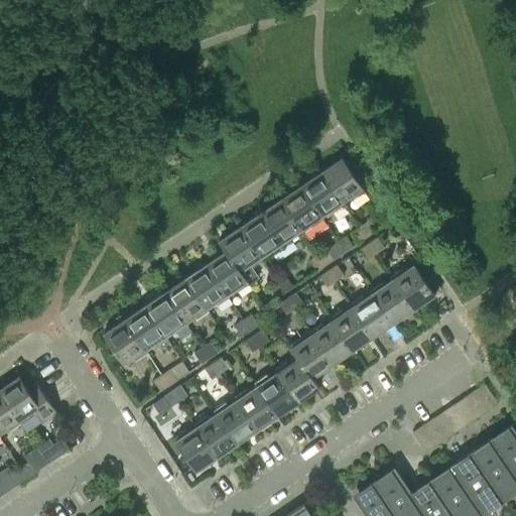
[(342,156),(320,171),(341,201),(342,201),(350,195),(352,199),(364,189),(342,156)]
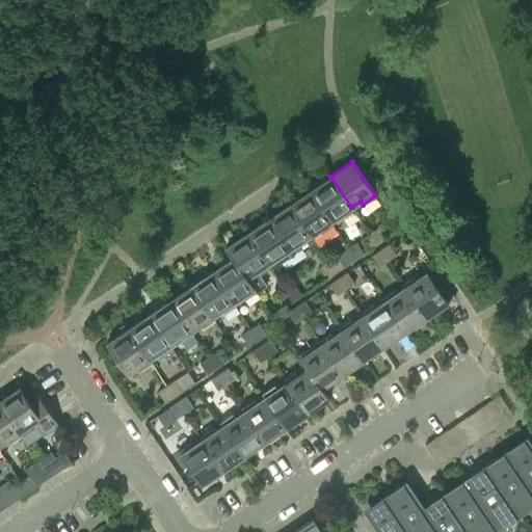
[(330,177),(310,190),(330,221),(331,220),(340,215),(342,218),(354,210),(352,207),(351,207),(330,177)]
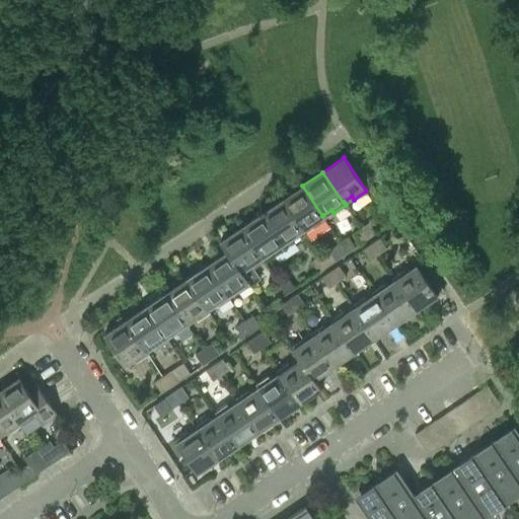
[(302,186),(282,200),(301,230),(302,229),(310,224),(313,227),(325,219),(323,215),(322,216),(302,186)]
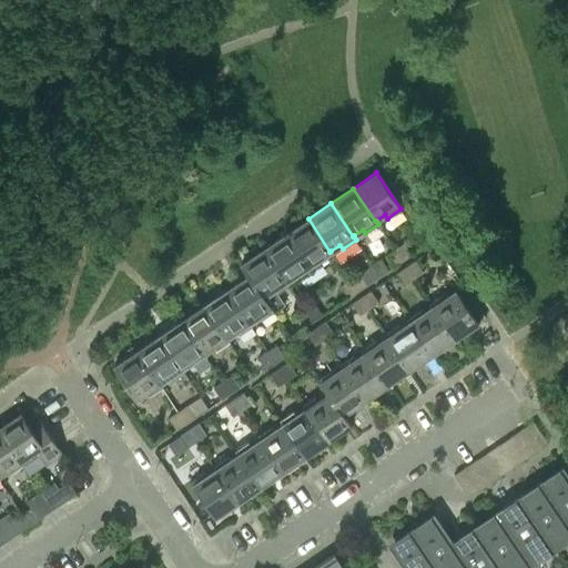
[(308,219),(285,234),(307,266),(308,266),(317,260),(321,263),(334,254),(331,251),(330,252),(308,219)]
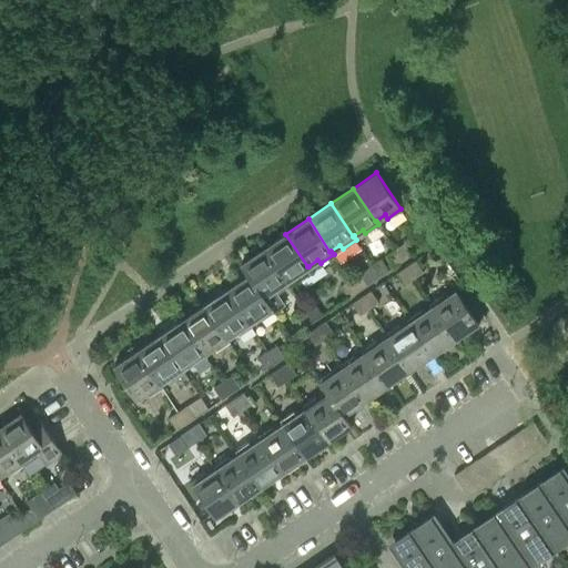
[(285,234),(263,249),(285,282),(286,281),(295,275),(297,279),(311,270),(308,266),(307,266),(285,234)]
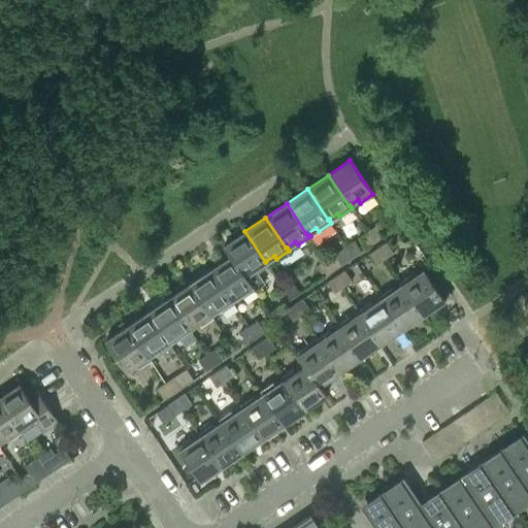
[(374,226),(366,232),(373,242),(383,236),(374,226)]
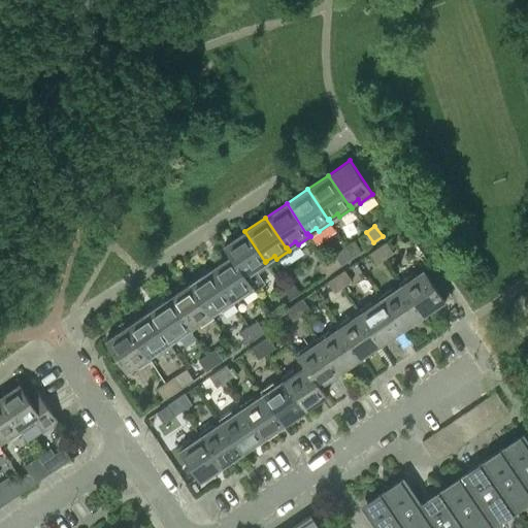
[(223,246),(230,256),(243,275),(244,274),(255,289),(264,283),(257,272),(268,264),(266,261),(265,262),(244,231),(223,246)]
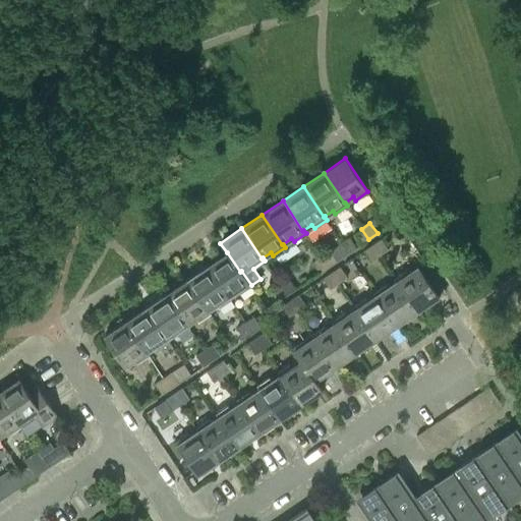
[(368,239),(361,229),(353,234),(360,245),(368,239)]
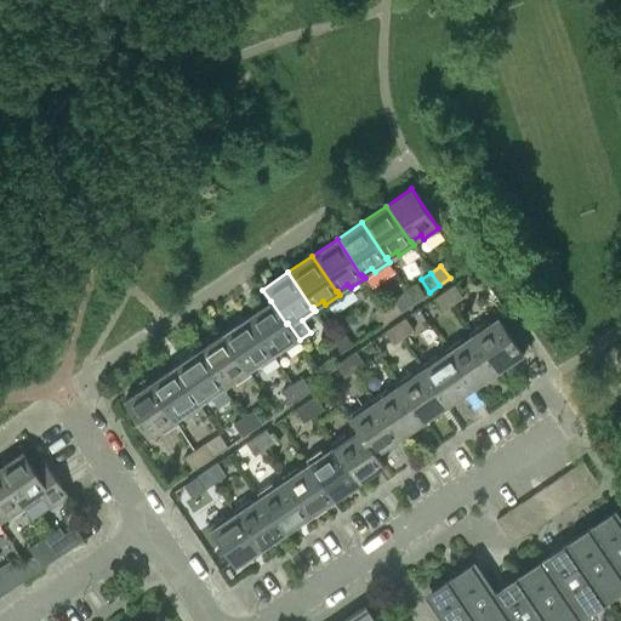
[(454,284),(443,291),(453,305),(462,297),(454,284)]
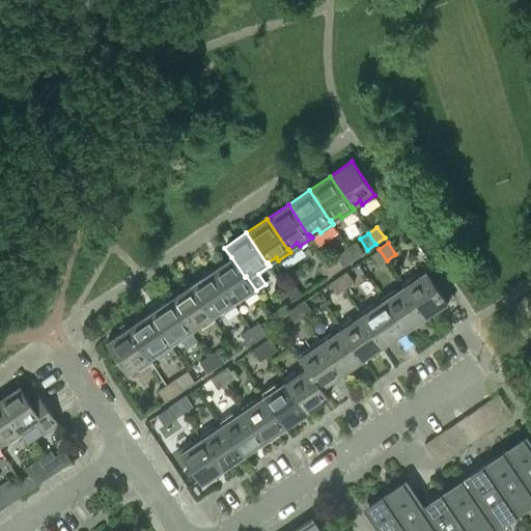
[(387,260),(379,249),(370,255),(379,266),(387,260)]
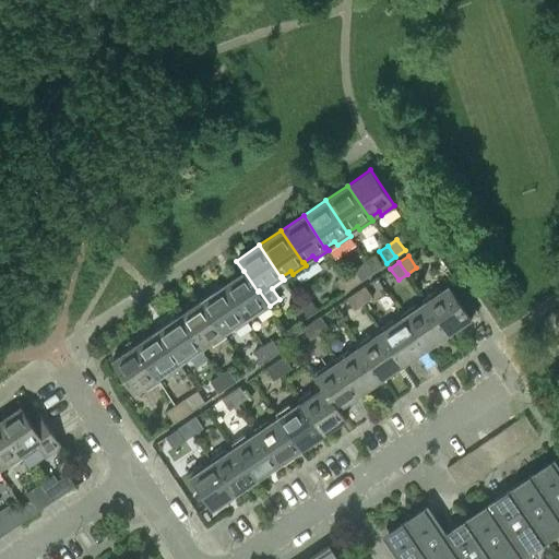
[(353,269),(343,275),(352,287),(360,281),(353,269)]
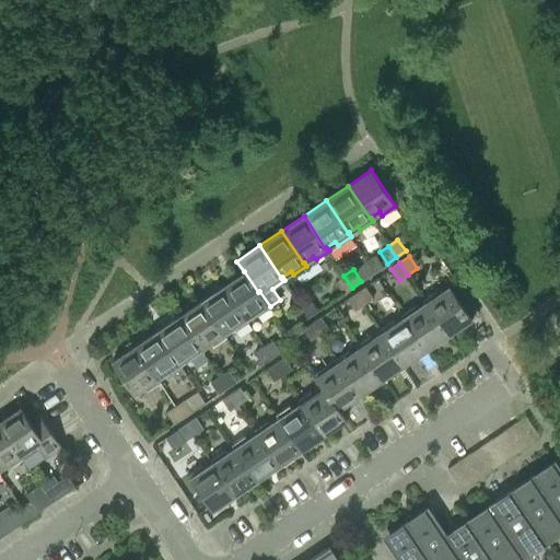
[(244,271),(222,286),(244,318),(245,317),(254,312),(257,315),(270,306),(259,291),(258,292),(244,271)]
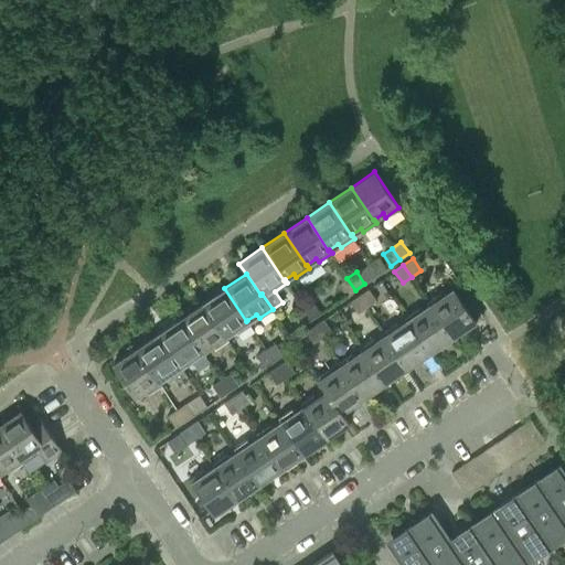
[(355,290),(347,278),(338,284),(347,296),(355,290)]
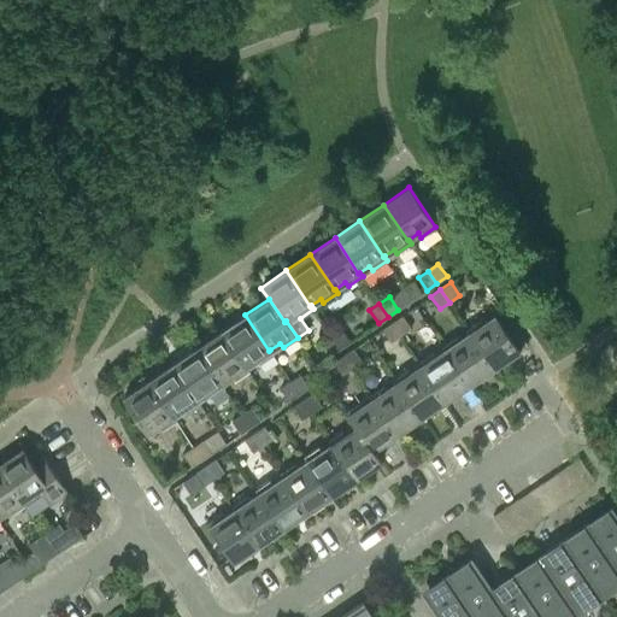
[(245,315),(221,331),(245,368),(246,366),(256,360),(258,364),(274,354),(270,350),(269,351),(245,315)]
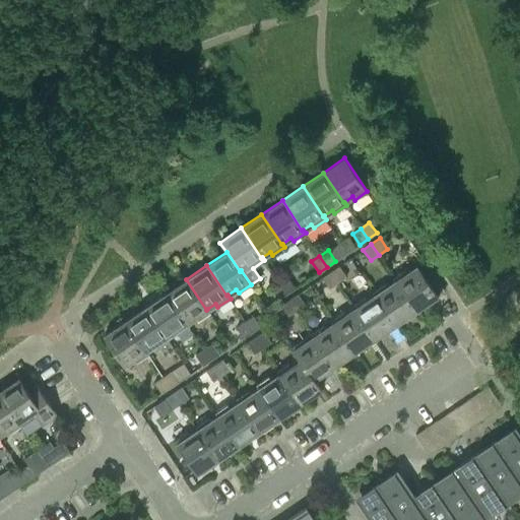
[(438,296),(417,265),(407,272),(405,269),(393,277),(395,280),(415,311),(438,296)]
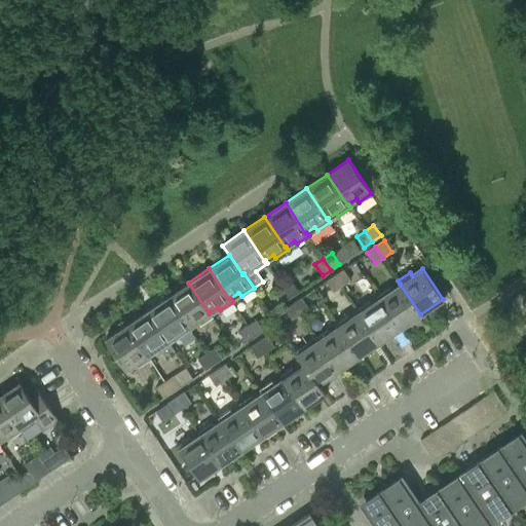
[(343,269),(334,275),(341,286),(350,279),(343,269)]
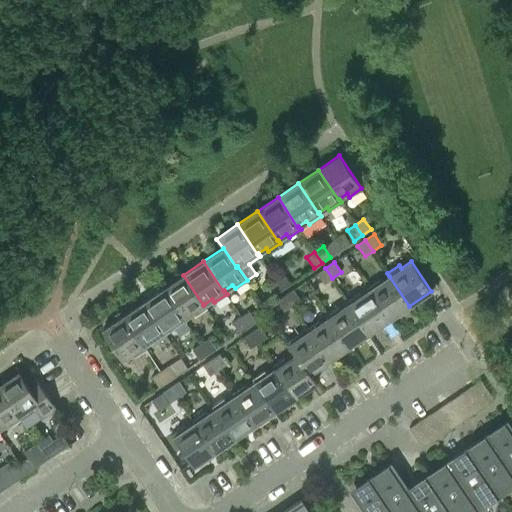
[(332,278),(325,268),(317,273),(324,284),(332,278)]
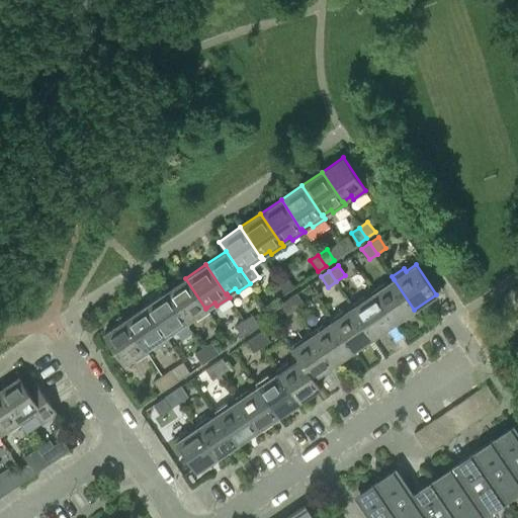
[(285,277),(277,282),(284,293),(292,287),(285,277)]
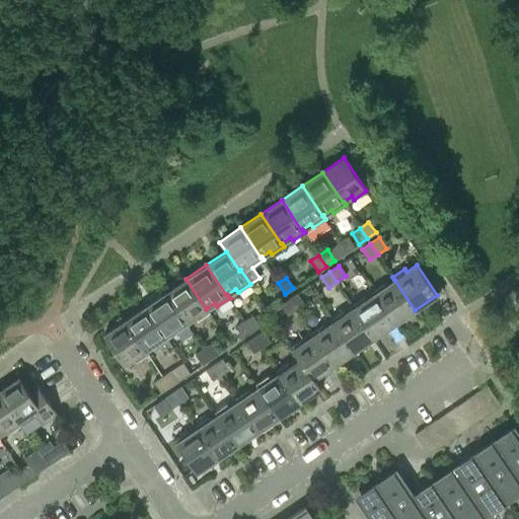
[(186,279),(165,293),(186,323),(187,322),(195,316),(197,320),(209,311),(207,308),(206,309),(186,279)]
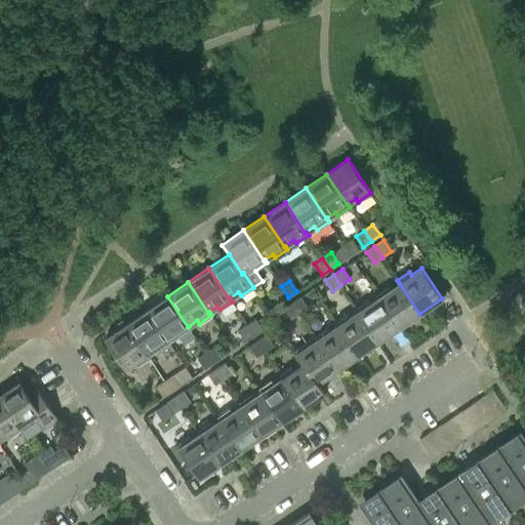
[(399,283),(391,289),(389,286),(375,294),(378,297),(399,327),(419,314),(399,283)]
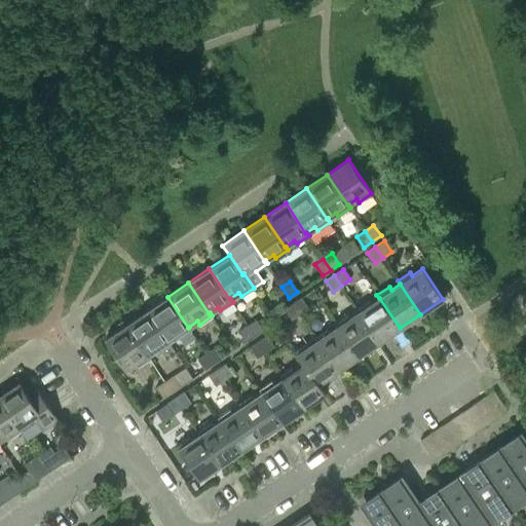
[(280,304),(289,298),(282,287),(273,293),(280,304)]
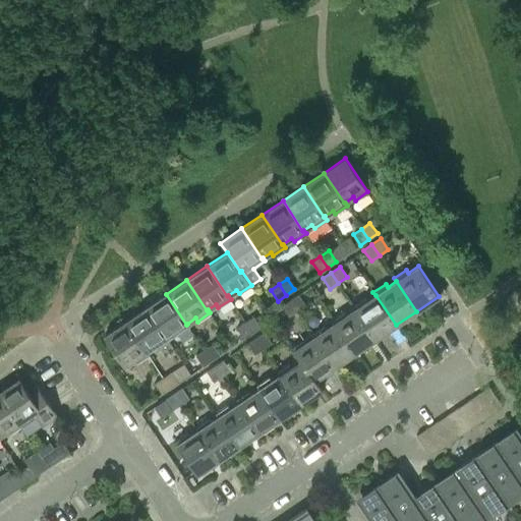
[(166,294),(146,307),(166,338),(167,337),(175,332),(177,335),(189,327),(187,324),(186,325),(166,294)]
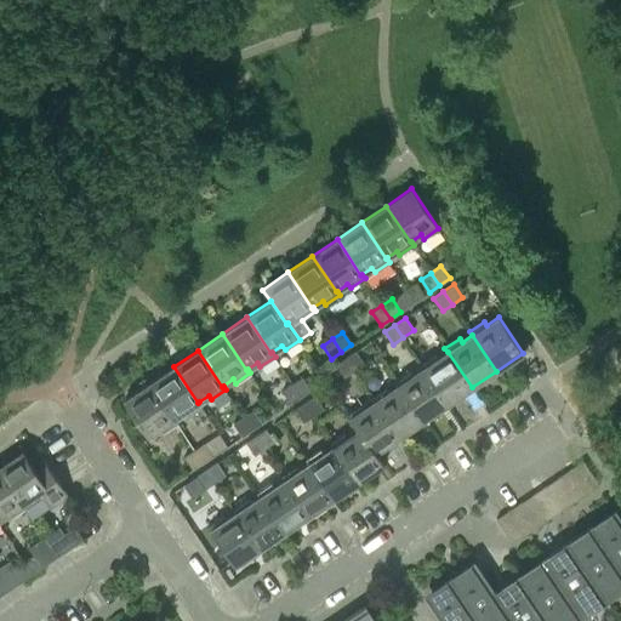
[(355,351),(346,358),(354,371),(364,364),(355,351)]
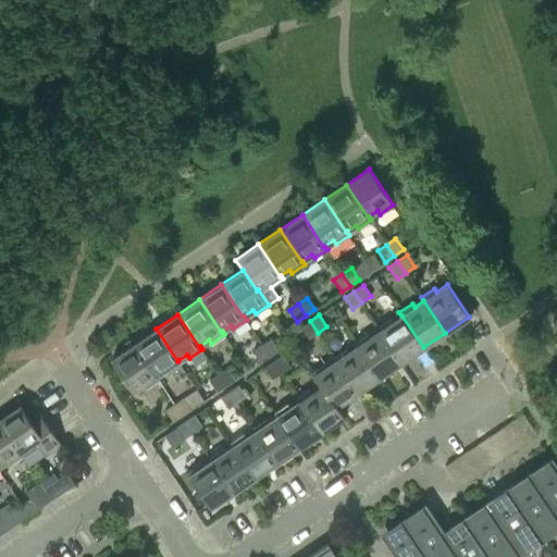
[(423,347),(401,316),(393,321),(390,318),(376,326),(379,331),(380,330),(401,362),(423,347)]
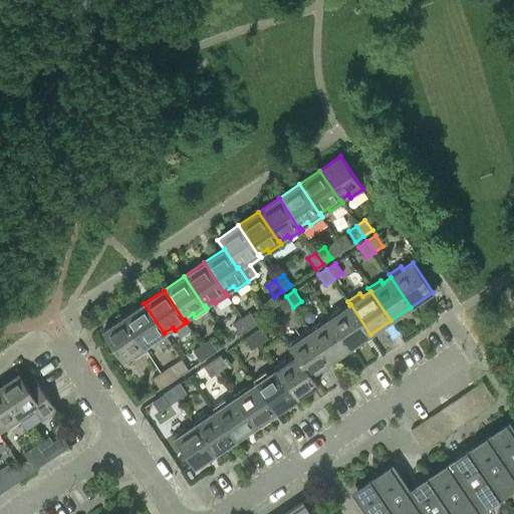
[(293,307),(286,296),(277,302),(285,312),(293,307)]
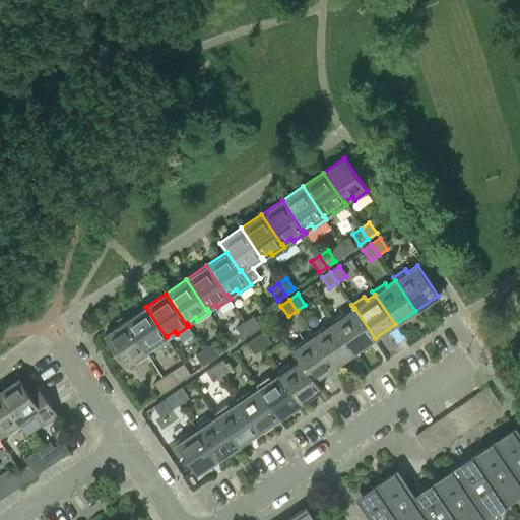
[(145,307),(124,321),(145,351),(146,350),(154,345),(156,348),(169,340),(167,336),(166,337),(145,307)]
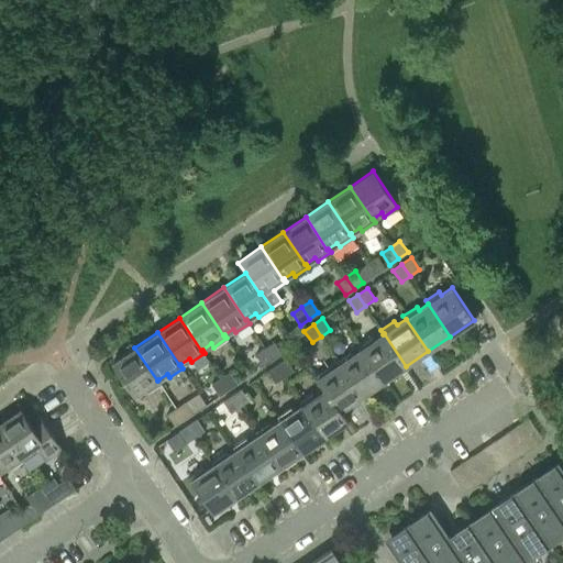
[(384,333),(383,334),(374,340),(372,337),(359,345),(361,349),(362,349),(384,381),(406,366),(384,333)]
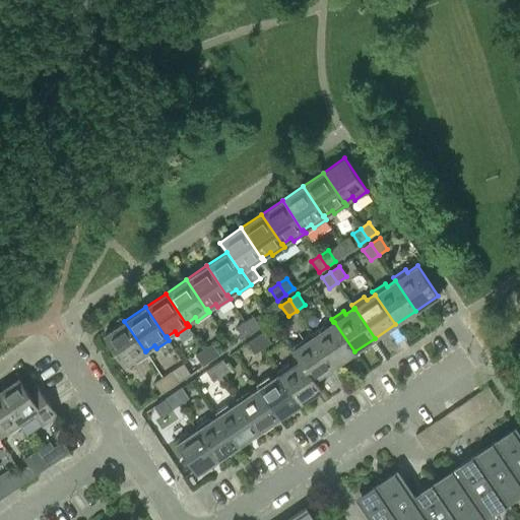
[(253,316),(244,321),(251,332),(260,326),(253,316)]
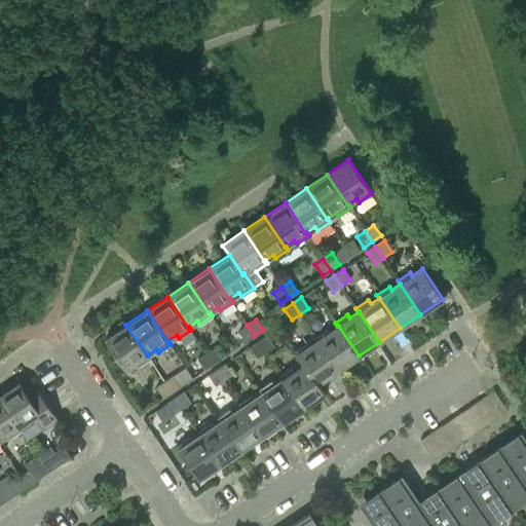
[(105,339),(125,370),(135,363),(138,366),(150,358),(148,354),(147,355),(125,325),(105,339)]
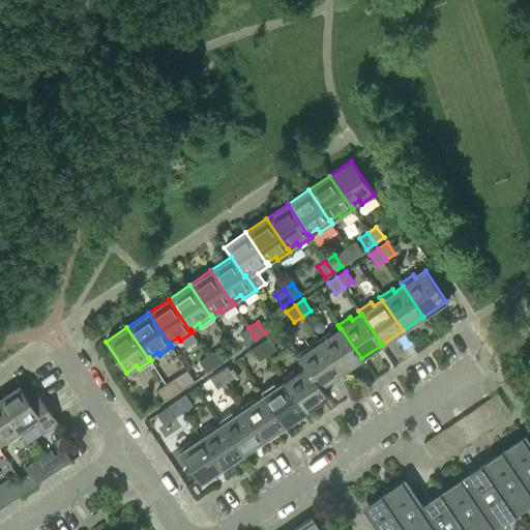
[(256,339),(248,327),(240,333),(247,344),(256,339)]
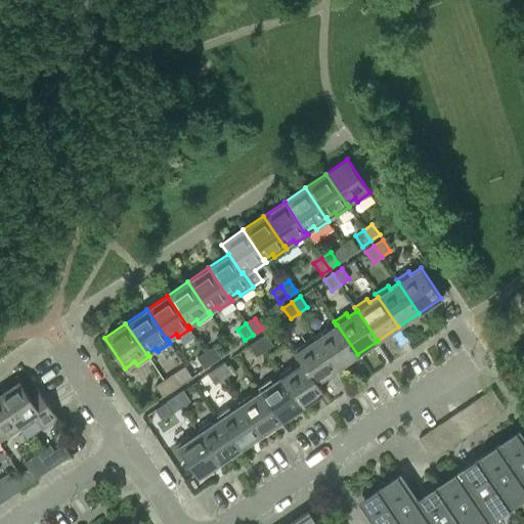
[(357,354),(337,324),(336,324),(328,331),(325,328),(313,336),(315,339),(316,339),(336,368),(357,354)]
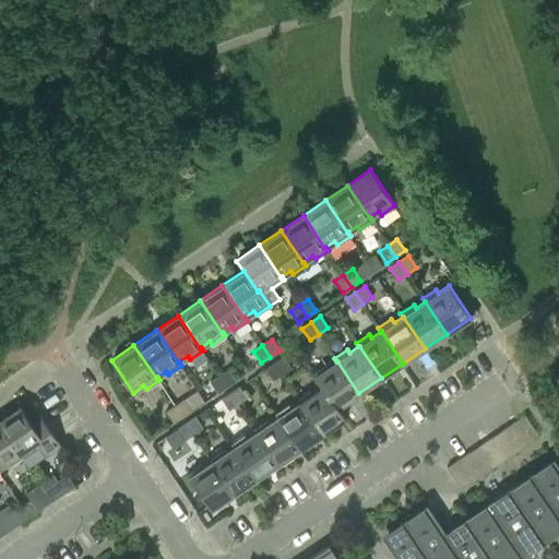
[(283,356),(274,363),(282,375),(290,368),(283,356)]
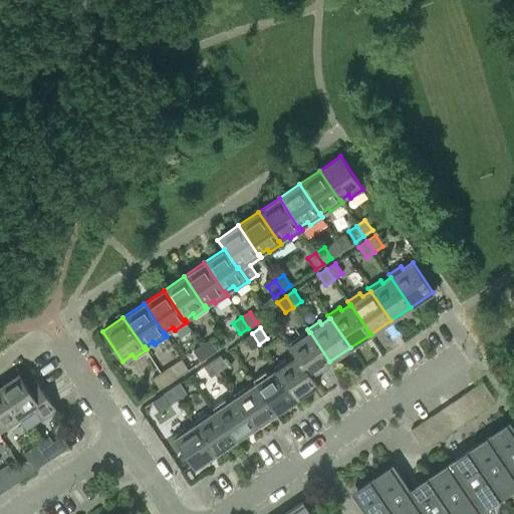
[(329,361),(310,332),(309,332),(301,337),(299,334),(287,342),(296,356),(296,355),(309,375),(310,374),(329,361)]
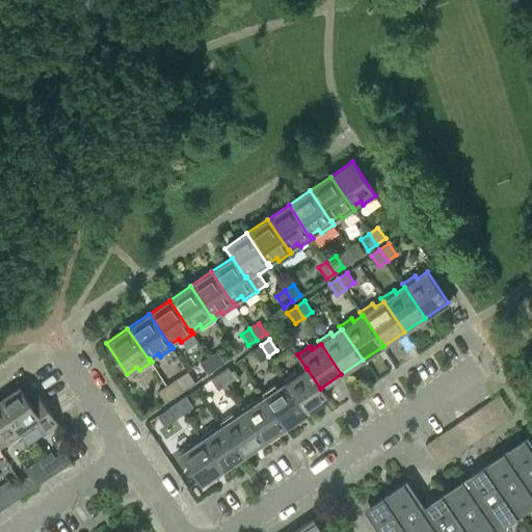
[(268,356),(261,345),(253,350),(260,362),(268,356)]
